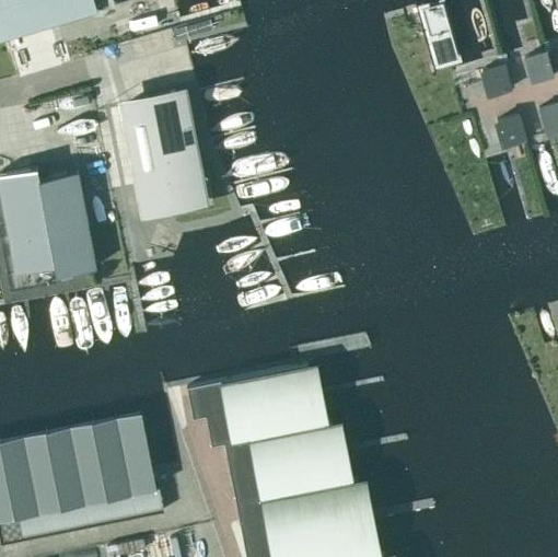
[(0,0),(0,41),(99,13),(94,0),(0,0)]
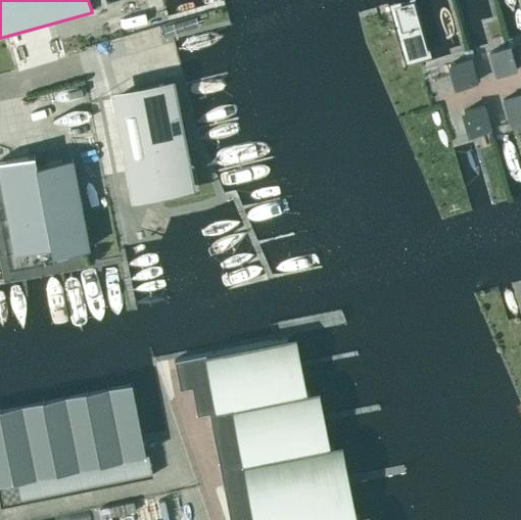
[(518,74),(511,50),(490,56),(498,80),(518,74)]
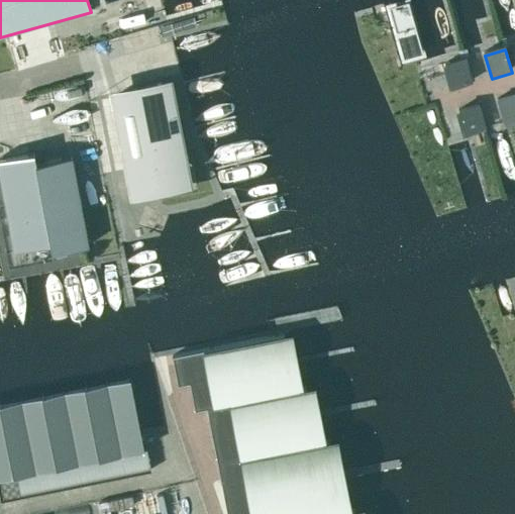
[(451,89),(472,84),(467,61),(446,66),(451,89)]
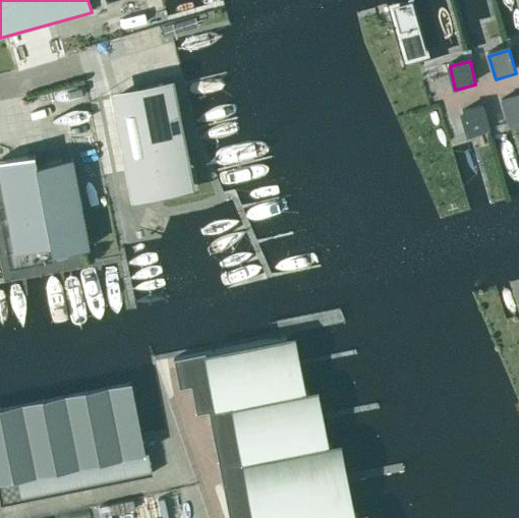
[(143,92),(145,97),(114,102),(132,198),(164,192),(162,183),(191,177),(175,85),(143,92)]
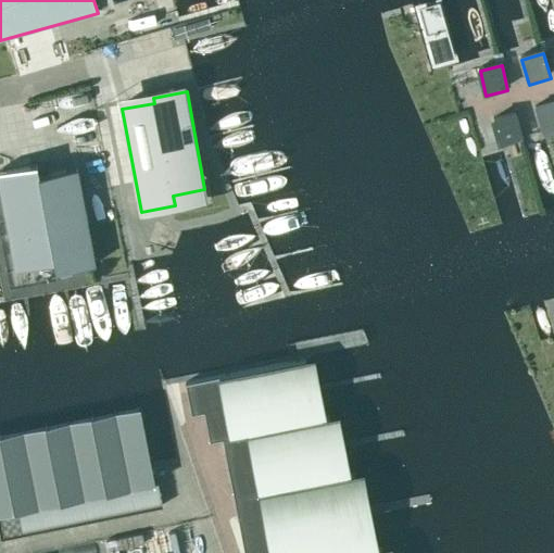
[(553,104),(536,109),(543,135),(553,132),(553,104)]
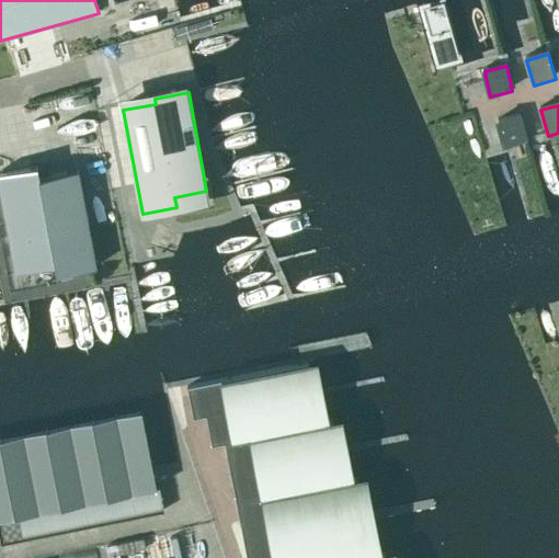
[(521,116),(499,122),(505,148),(527,141),(521,116)]
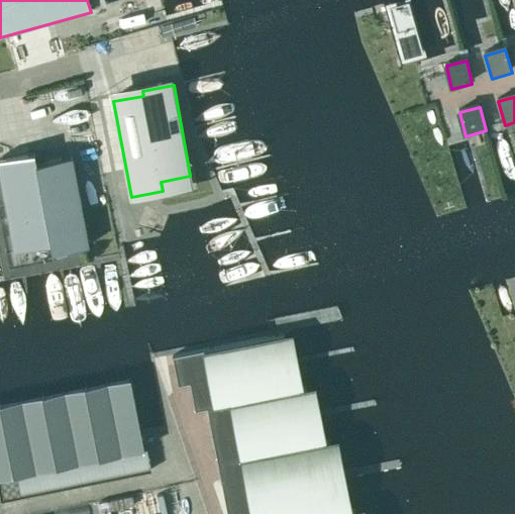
[(50,245),(53,255),(89,248),(73,159),(37,166),(35,156),(0,162),(0,171),(15,252),(50,245)]
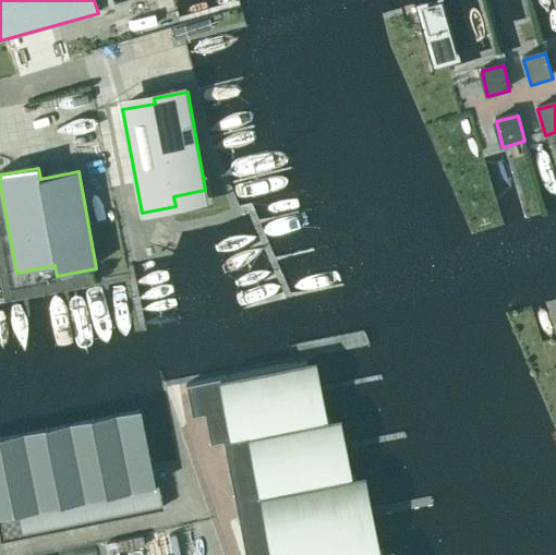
[(317,424),(307,364),(186,388),(193,419),(205,417),(212,446),(224,444),(244,554),(384,554),(384,553),(379,554),(370,554),(357,479),(342,481),(331,421),(317,424)]
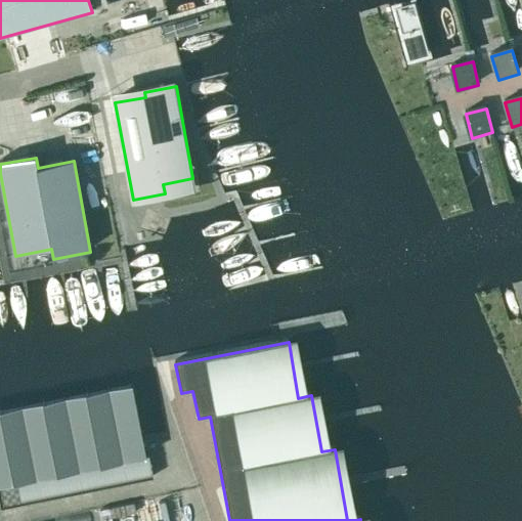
[(154,479),(146,445),(142,446),(130,387),(0,415),(0,501),(2,512),(154,479)]
